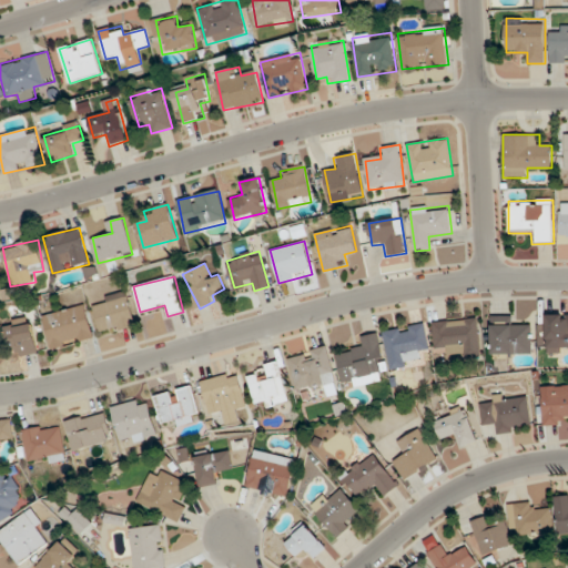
[(95,300),(99,308),(91,311),(98,336),(137,326),(127,291),(95,300)]
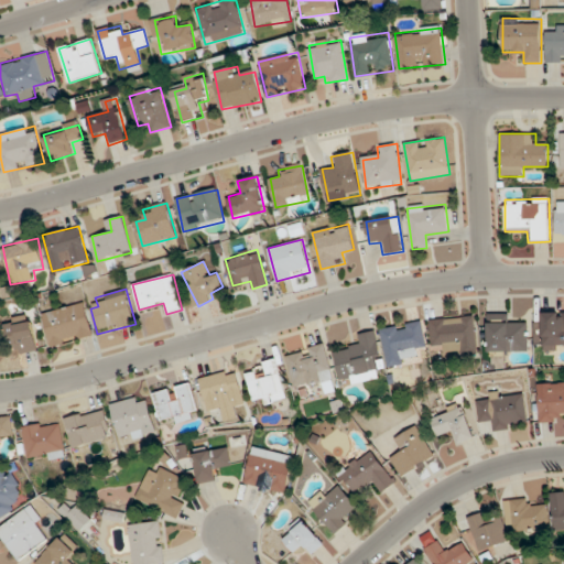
[(51,348),(94,336),(84,302),(42,314),(51,348)]
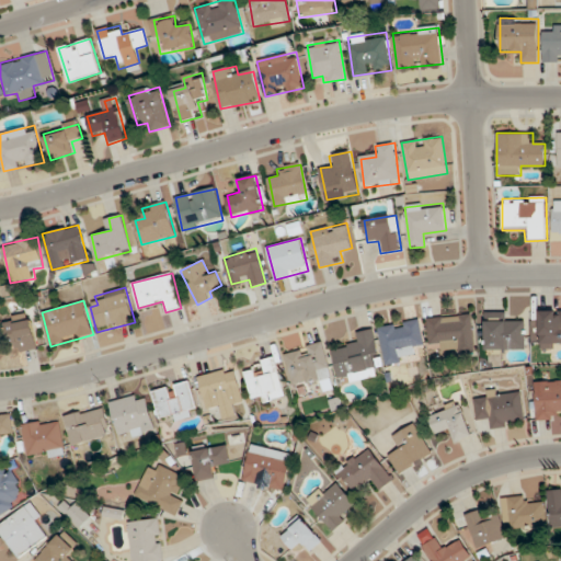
[(540,347),(560,347),(560,310),(539,311),(540,347)]
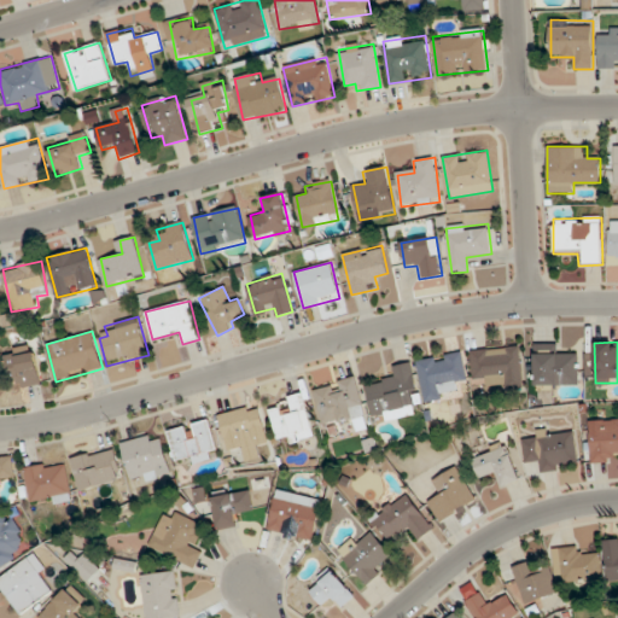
[(578,354),(558,354),(558,344),(535,344),(535,386),(578,386),(578,354)]
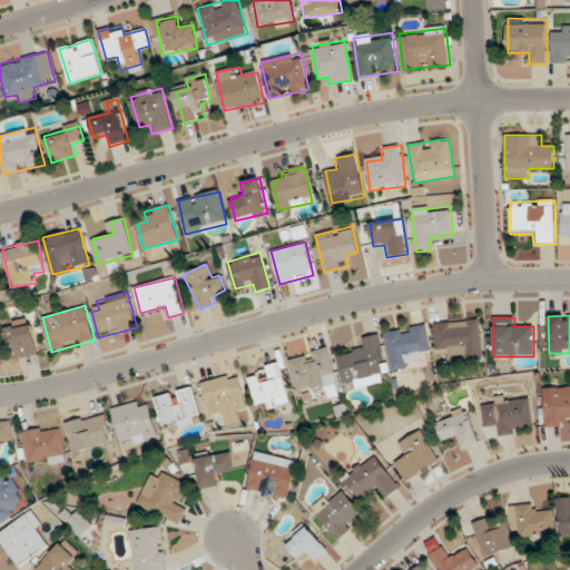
[(13,361),(41,353),(32,318),(5,326),(13,361)]
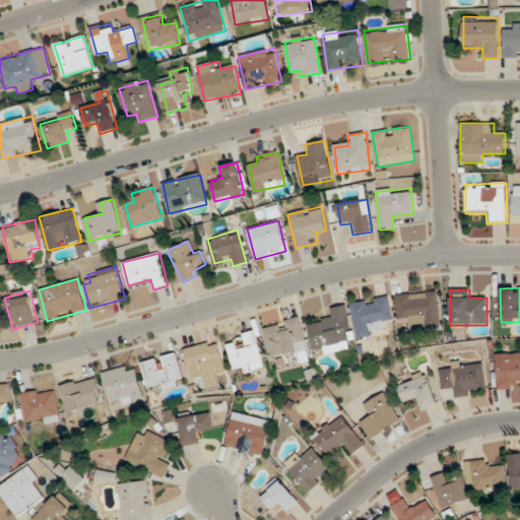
[(397,295),(399,320),(409,319),(409,325),(421,324),(421,330),(441,328),(438,290),(397,295)]
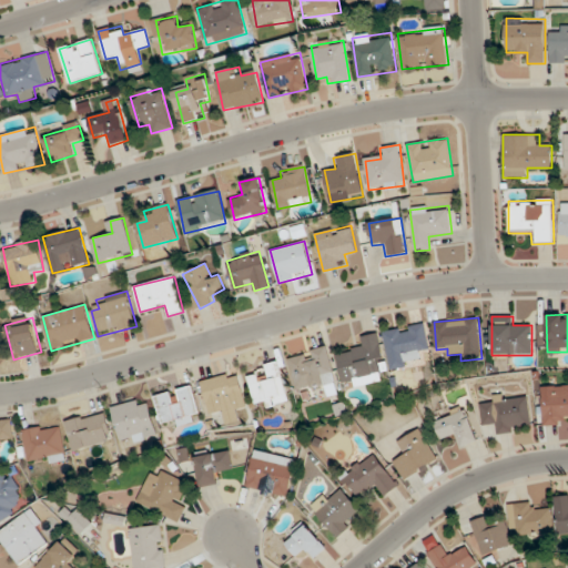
[(389,369),(421,365),(418,353),(430,351),(426,324),(383,331),(389,369)]
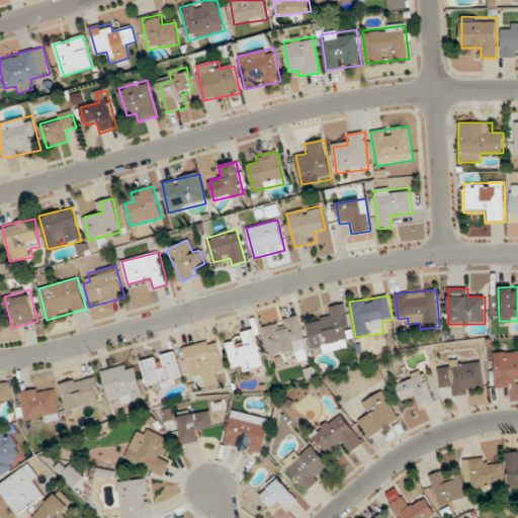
[(313,356),(347,349),(345,339),(352,337),(346,304),(326,308),(328,319),(307,323),(313,356)]
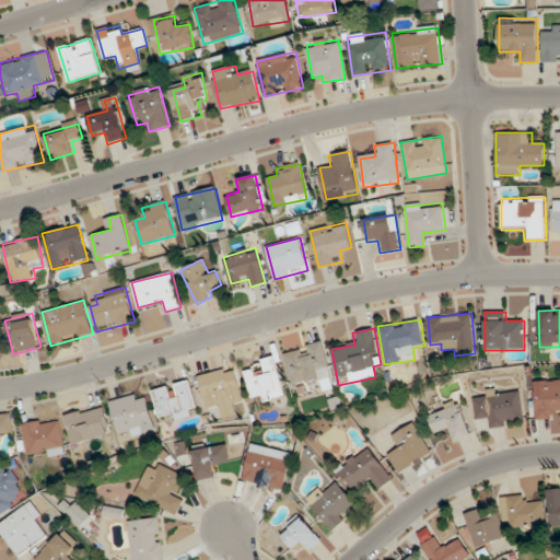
[(322,378),(325,389),(335,387),(323,341),(282,352),(292,386),(322,378)]
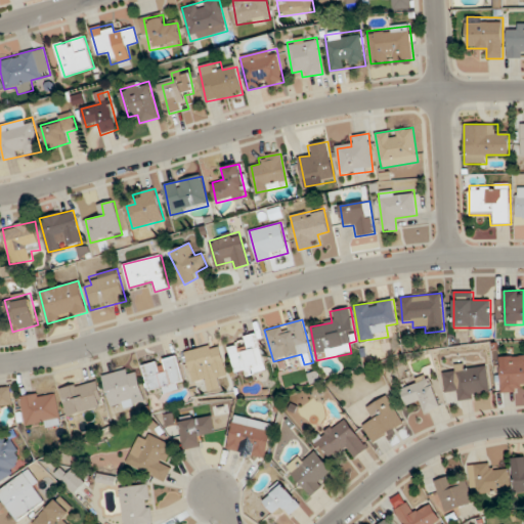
[(266,369),(258,335),(242,338),(244,345),(230,348),(237,377),(266,369)]
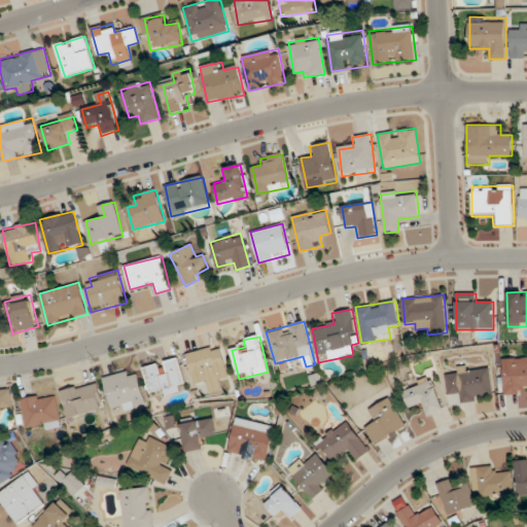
[(185,353),(194,387),(206,384),(209,396),(223,392),(220,381),(229,380),(221,345),(185,353)]
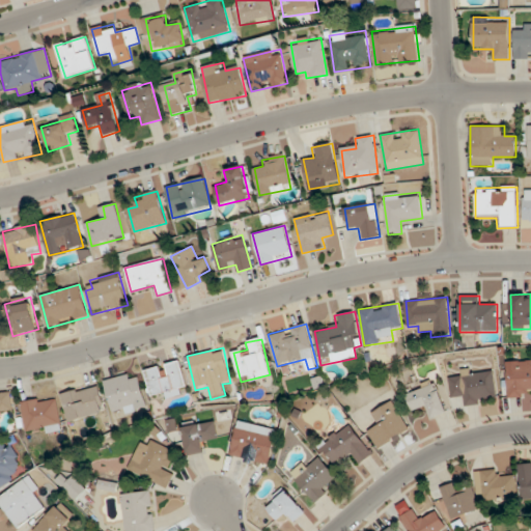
[(145,369),(152,400),(188,391),(180,361),(145,369)]
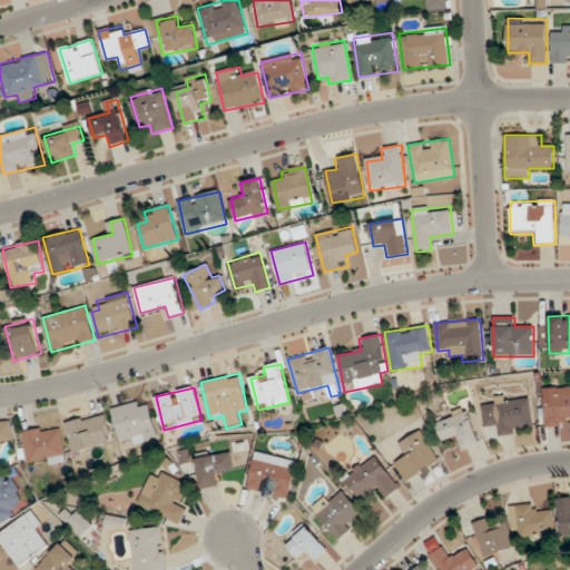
[(544,426),(569,426),(569,420),(569,387),(544,387),(544,426)]
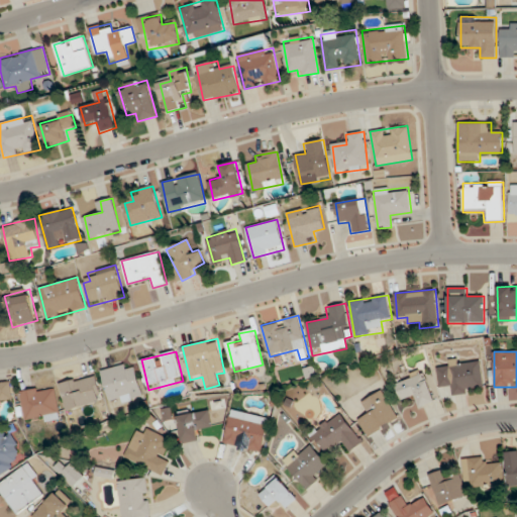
[(439,387),(450,386),(451,395),(484,391),(480,358),(446,363),(447,368),(437,369),(439,387)]
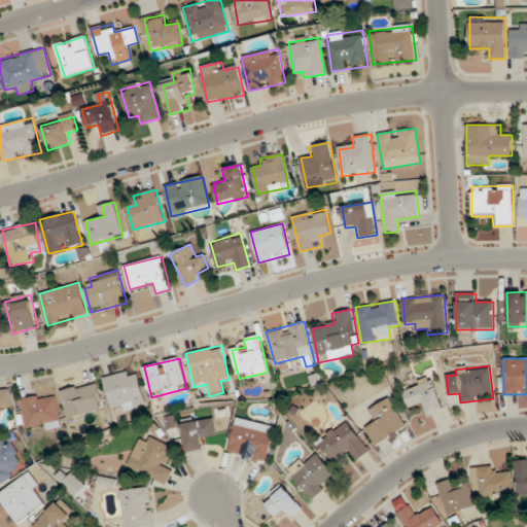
[(103,379),(112,409),(120,406),(123,412),(146,405),(136,369),(103,379)]
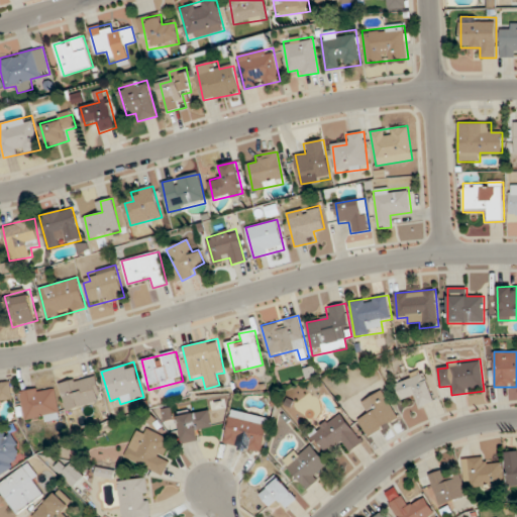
[(413,397),(417,408),(434,401),(424,373),(396,383),(402,401),(413,397)]
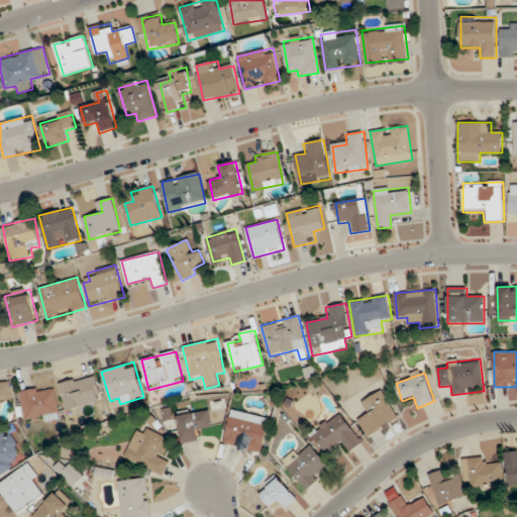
[(60,384),(67,411),(103,402),(97,374),(60,384)]
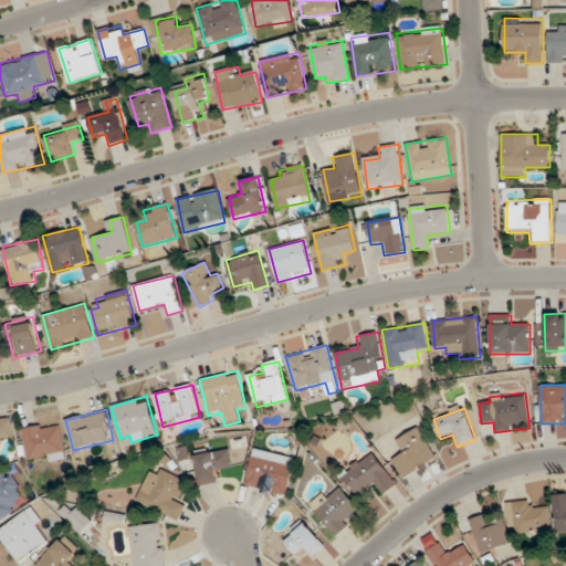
[(0,438),(11,438),(10,420),(0,420),(0,438)]
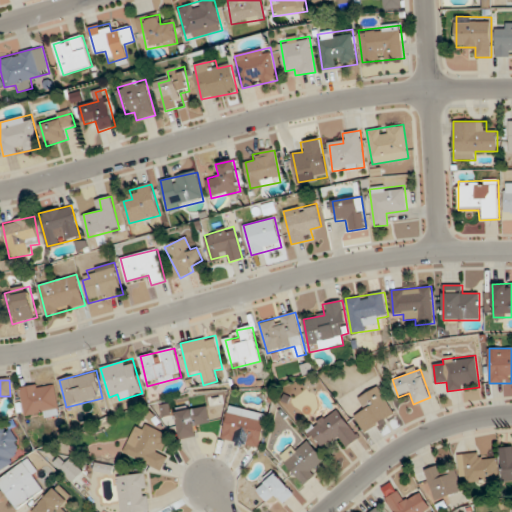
[(20,387),(25,418),(60,413),(56,382),(20,387)]
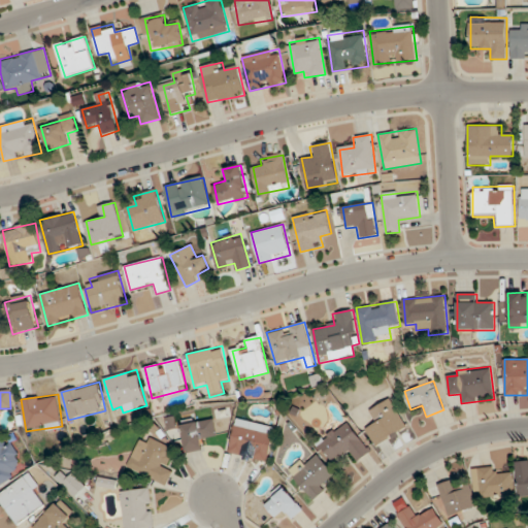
[(406,428),(391,399),(369,410),(375,422),(365,428),(375,446),(406,428)]
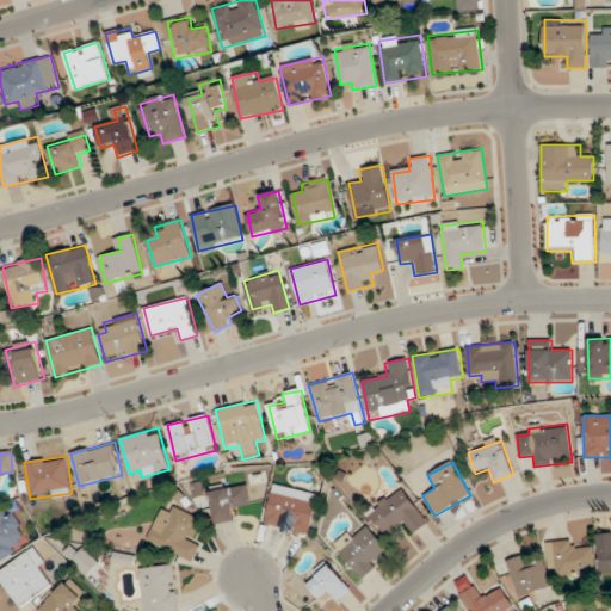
[(240,519),(239,507),(252,505),(248,485),(210,491),(216,524),(240,519)]
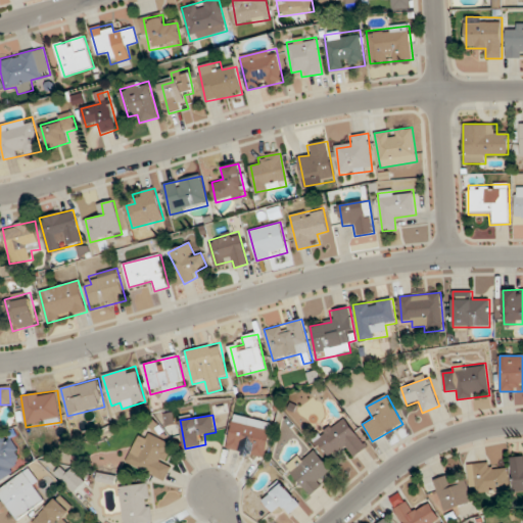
[(353,458),(368,445),(341,416),(315,440),(331,460),(344,448),(353,458)]
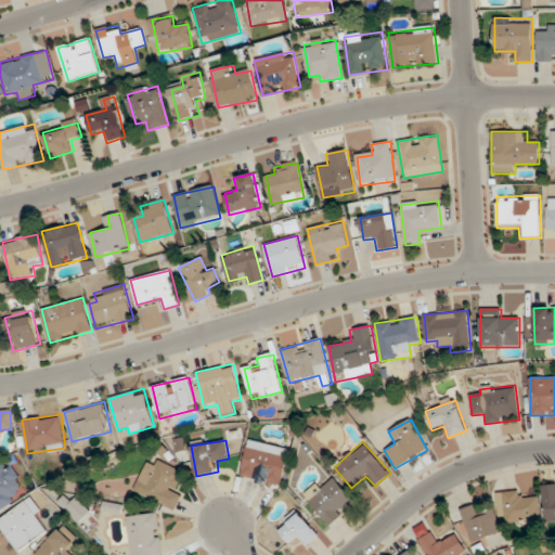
[(289,452),(248,442),(241,476),(282,486),(289,452)]
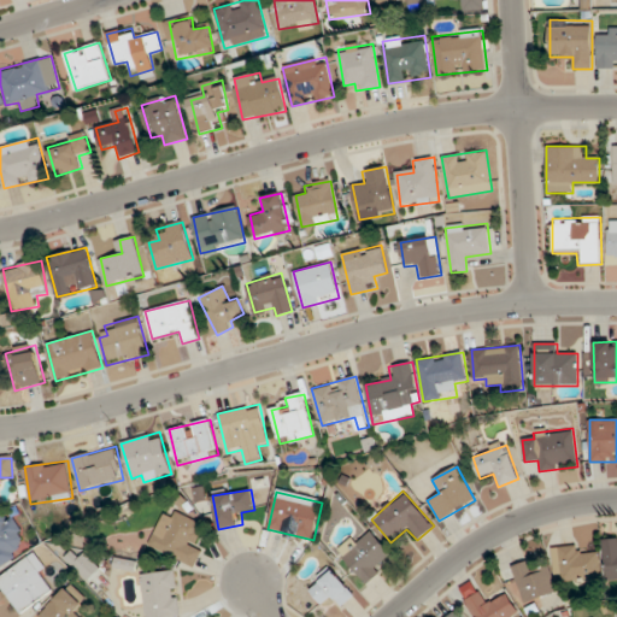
[(203,548),(193,545),(203,523),(175,512),(174,515),(164,510),(150,547),(195,566),(203,548)]
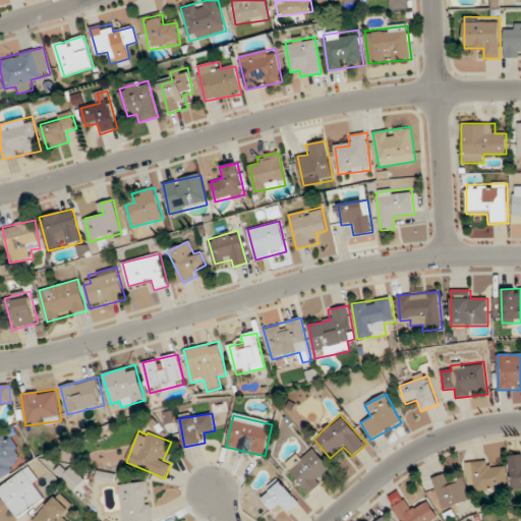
[(0,480),(18,469),(12,460),(21,454),(11,438),(5,442),(0,432),(0,480)]
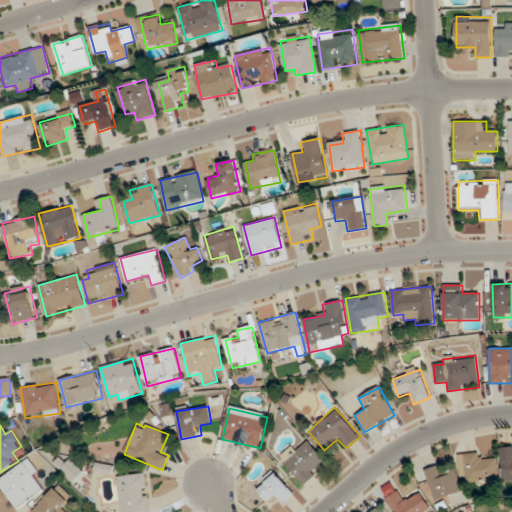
[(304,483),(326,461),(303,438),(281,459),(304,483)]
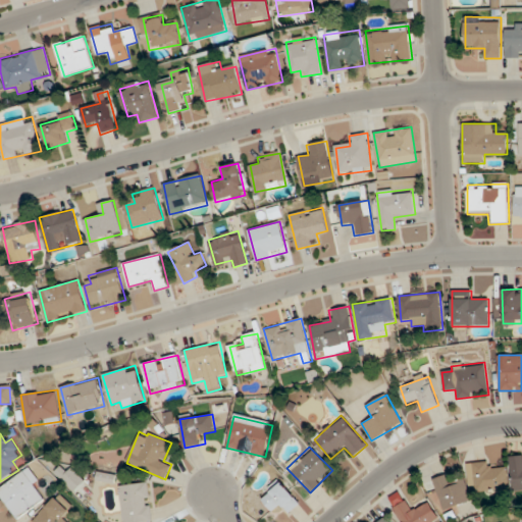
[(473,464),(477,492),(509,489),(507,468),(496,469),(494,461),(473,464)]
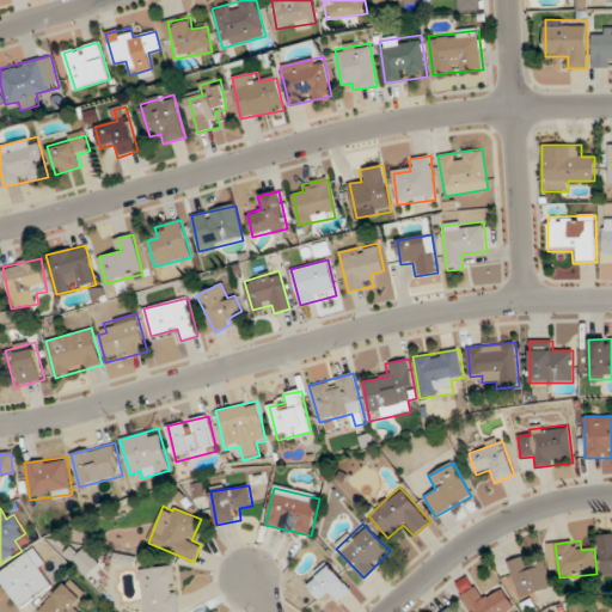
[(48,565),(34,548),(0,573),(0,582),(19,610),(51,586),(41,571),(48,565)]
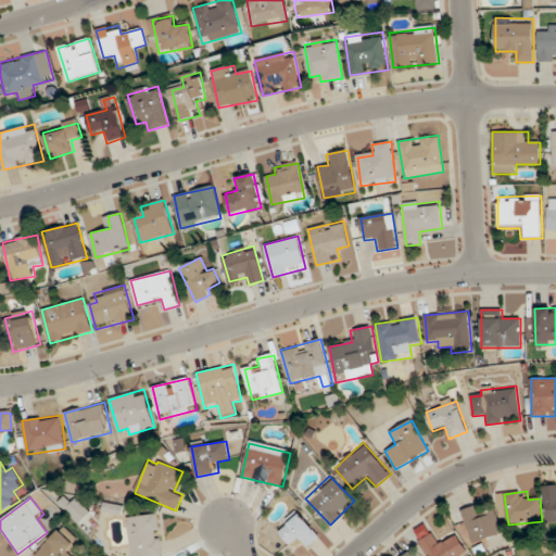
[(460,512),(466,528),(467,528),(474,544),(503,533),(494,508),(481,513),(479,505),(460,512)]
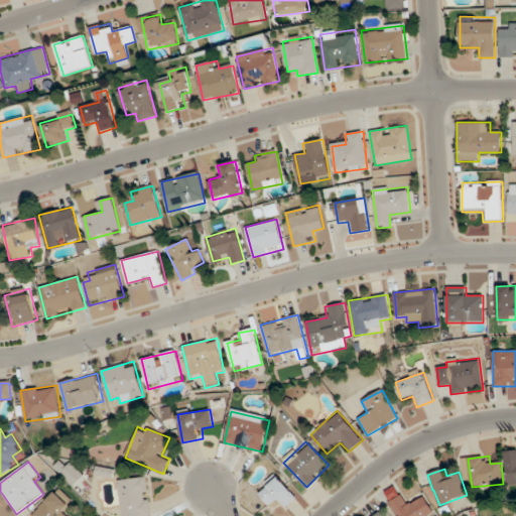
[(285,508),(297,497),(276,474),(257,493),(270,507),(277,500),(285,508)]
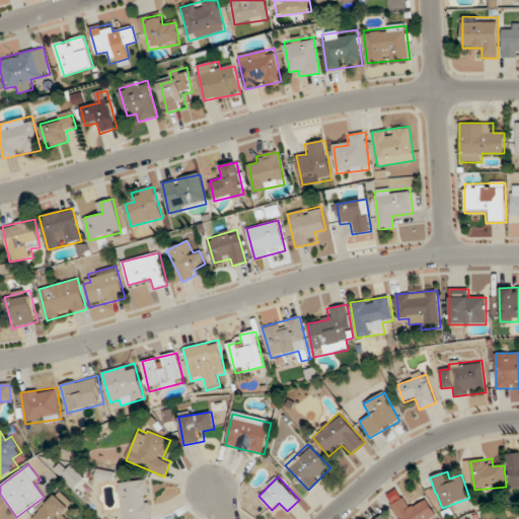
[(151,518),(148,480),(120,483),(122,518),(151,518)]
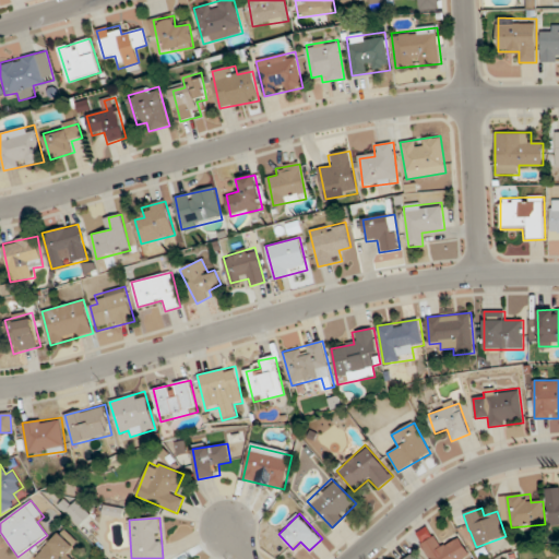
[(80,543),(63,527),(34,558),(72,558),(68,555),(80,543)]
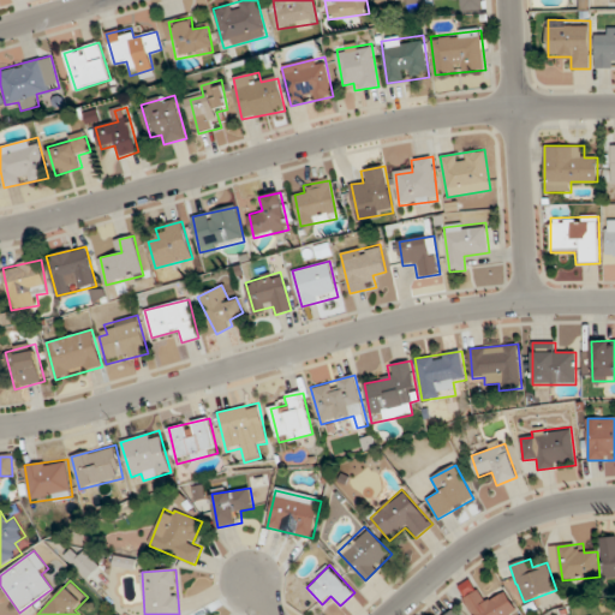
[(518,614),(519,614),(503,590),(487,601),(479,590),(463,601),(471,614),(470,614),(518,614)]
